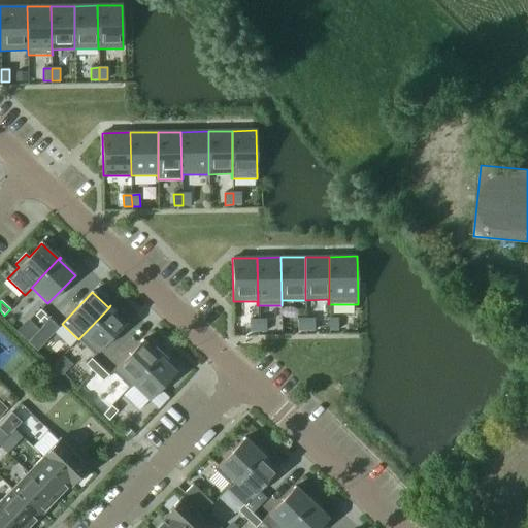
[(95,356),(126,324),(109,308),(111,306),(110,305),(109,307),(78,339),(95,356)]
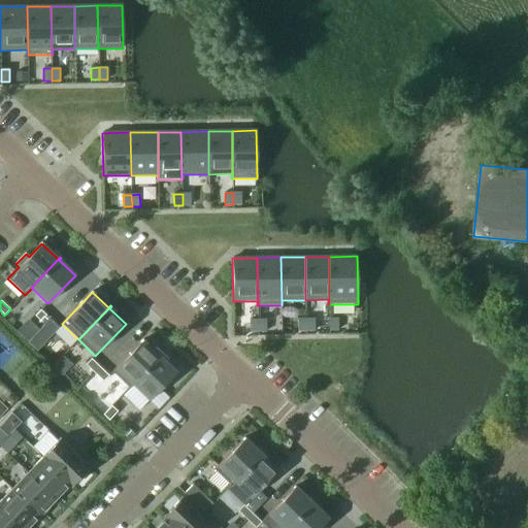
[(50,319),(40,310),(35,317),(44,325),(50,319)]
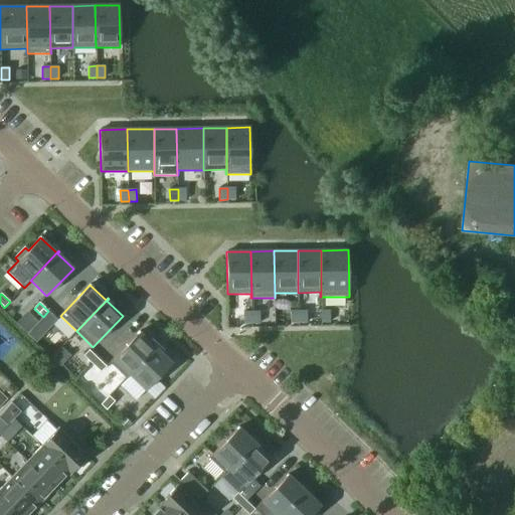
[(57,319),(48,311),(43,317),(51,325),(57,319)]
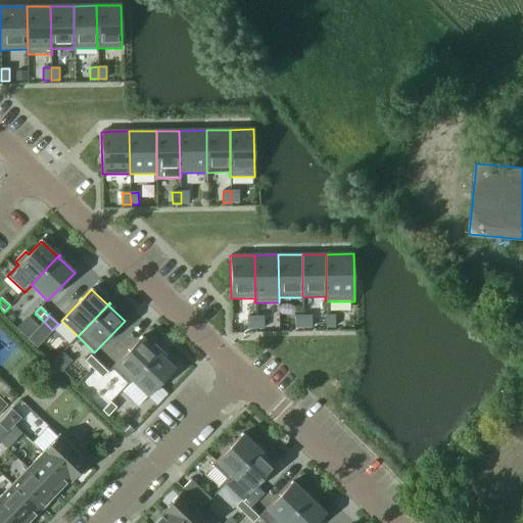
[(303,328),(303,316),(295,316),(295,328),(303,328)]
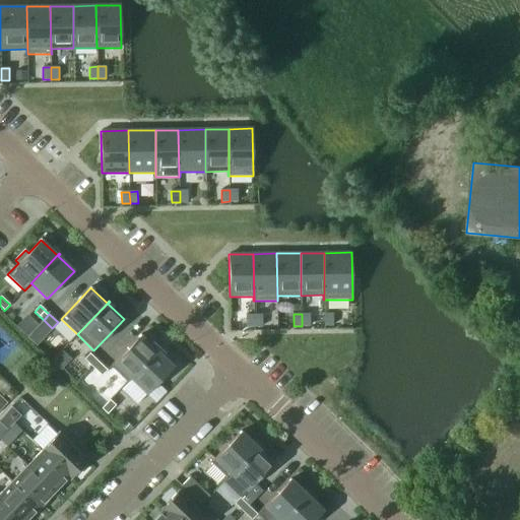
[(310,314),(302,314),(302,326),(310,326),(310,314)]
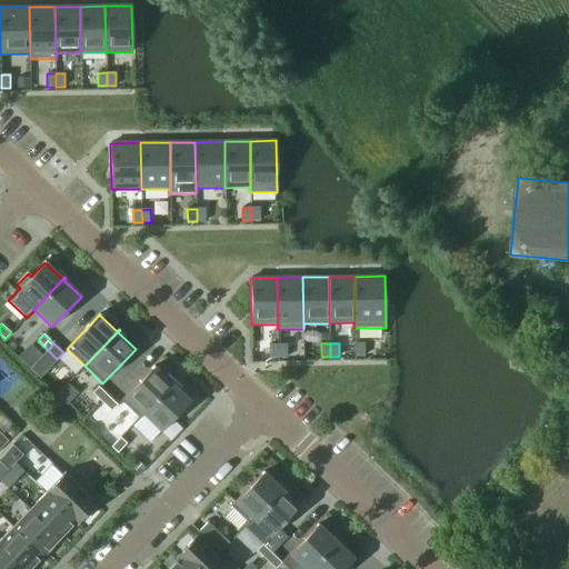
[(355,343),(356,356),(365,356),(365,343),(355,343)]
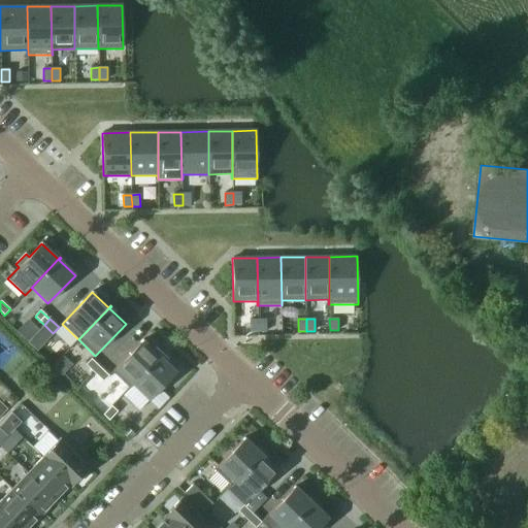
[(258,332),(258,320),(250,320),(250,332),(258,332)]
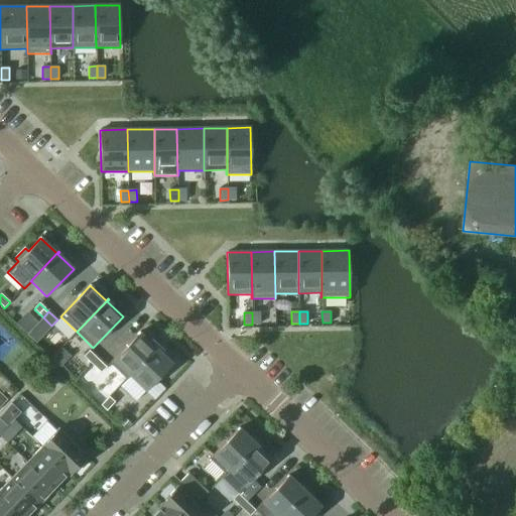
[(260,312),(252,312),(252,325),(260,325),(260,312)]
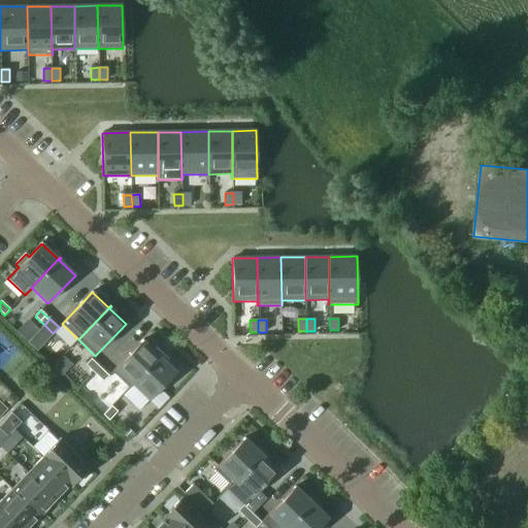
[(132,385),(161,355),(161,354),(159,356),(142,340),(112,372),(130,389),(133,386),(132,385)]
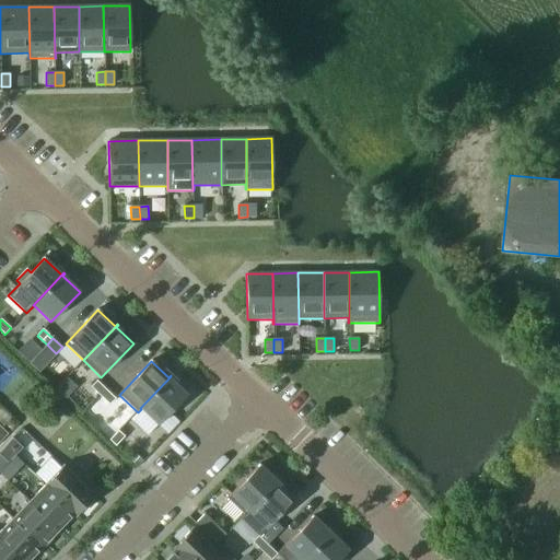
[(170,378),(172,376),(171,376),(140,408),(141,409),(158,426),(187,395),(170,378)]
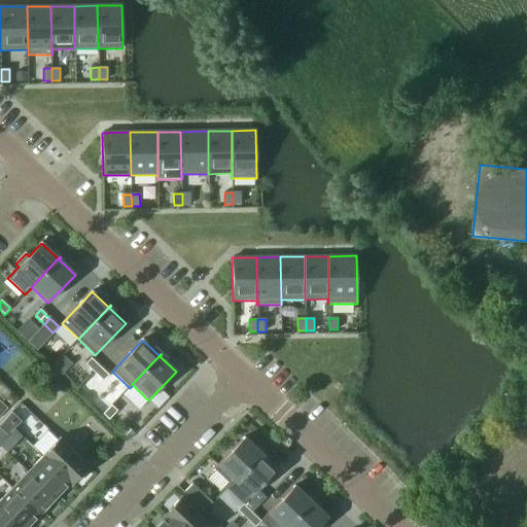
[(92,358),(85,364),(95,373),(100,366),(92,358)]
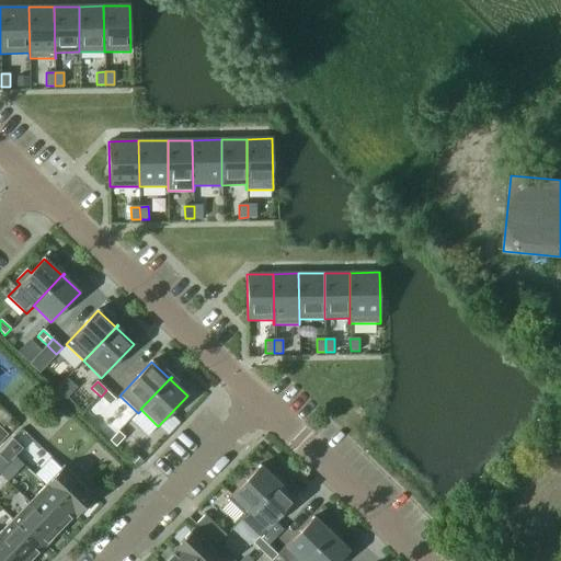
[(116,400),(106,390),(101,397),(110,405),(116,400)]
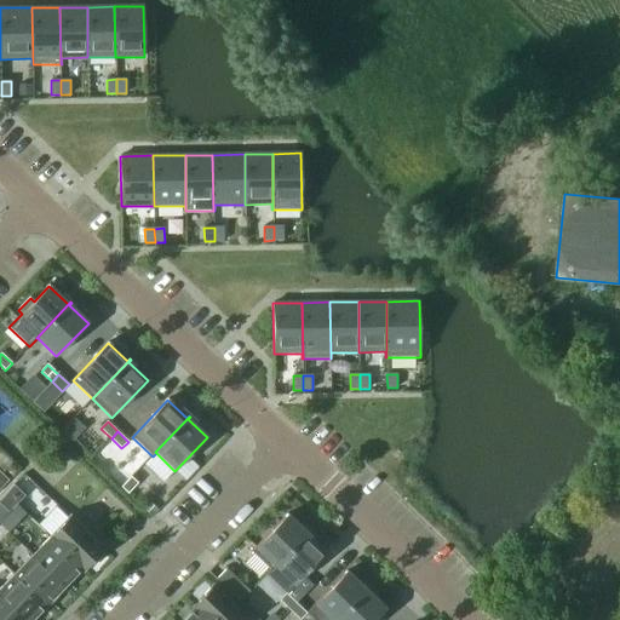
[(138,483),(131,477),(121,488),(128,494),(138,483)]
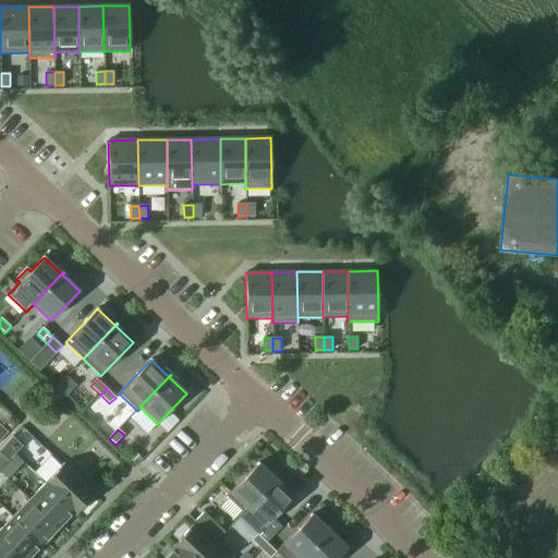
[(12,437),(5,445),(15,455),(23,447),(12,437)]
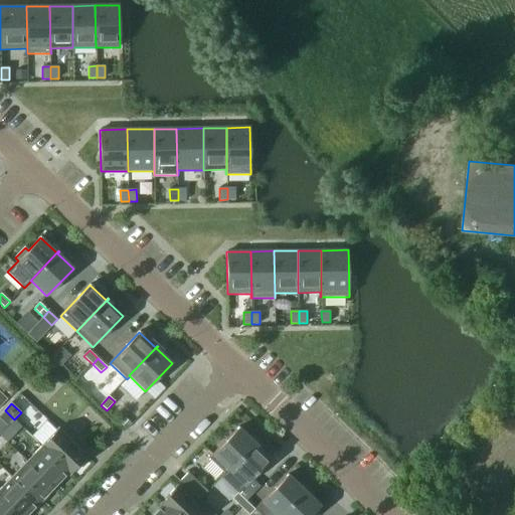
[(0,418),(7,426),(14,419),(5,410),(0,414),(0,418)]
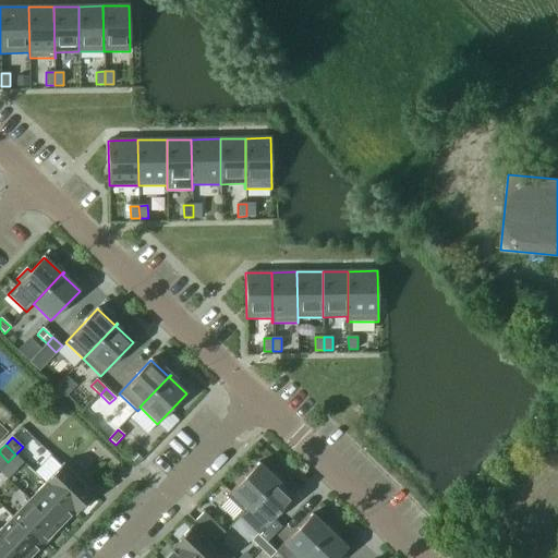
[(244,513),(278,478),(278,477),(276,480),(258,463),(226,497),(243,513),(244,513)]
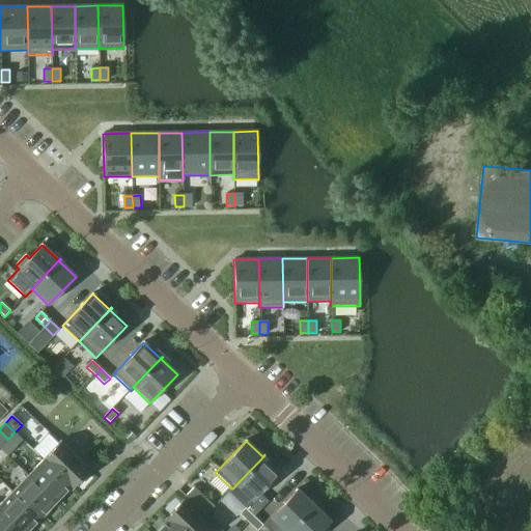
[(71,485),(70,486),(73,488),(89,471),(59,443),(44,459),(71,485)]
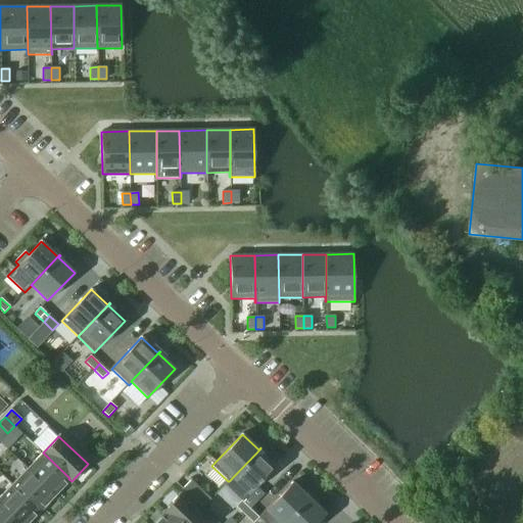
[(262,448),(260,448),(229,481),(228,481),(225,484),(241,501),(276,466),(259,450),(262,448)]
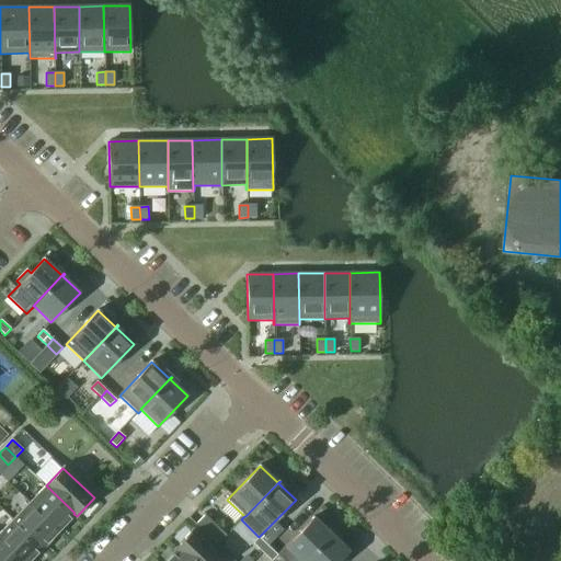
[(75,513),(46,485),(30,503),(58,530),(73,514),(75,513)]
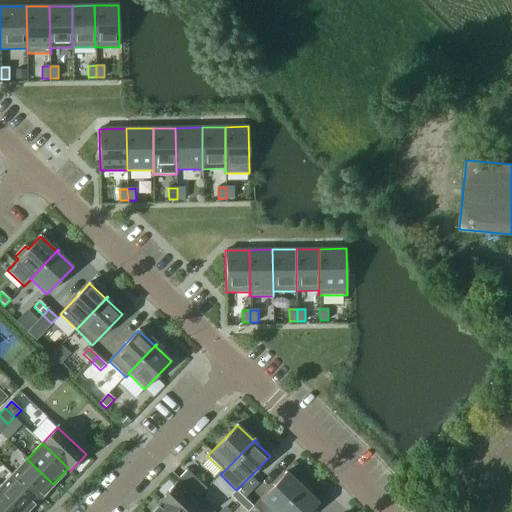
[(53,484),(27,459),(12,474),(38,500),(53,484)]
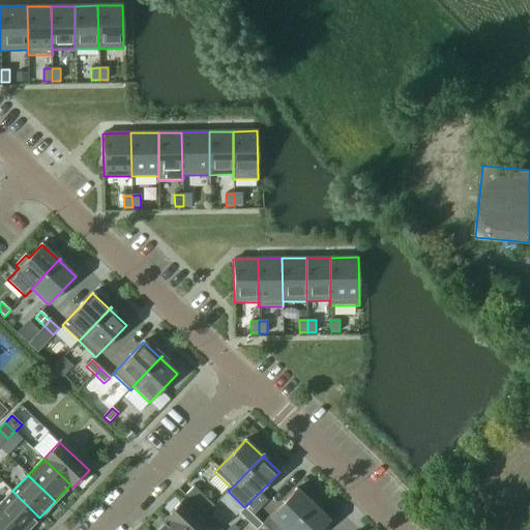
[(214,506),(194,487),(185,496),(205,516),(214,506)]
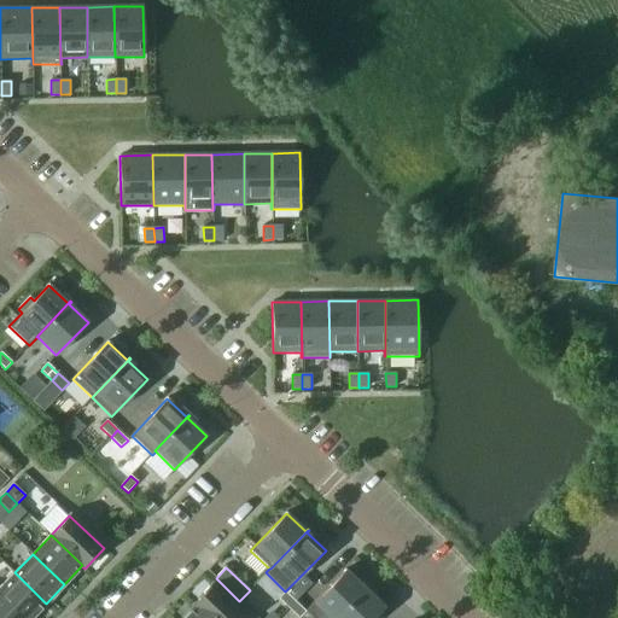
[(336,617),(367,587),(367,586),(365,588),(345,570),(305,611),(305,612),(312,617),(336,617)]
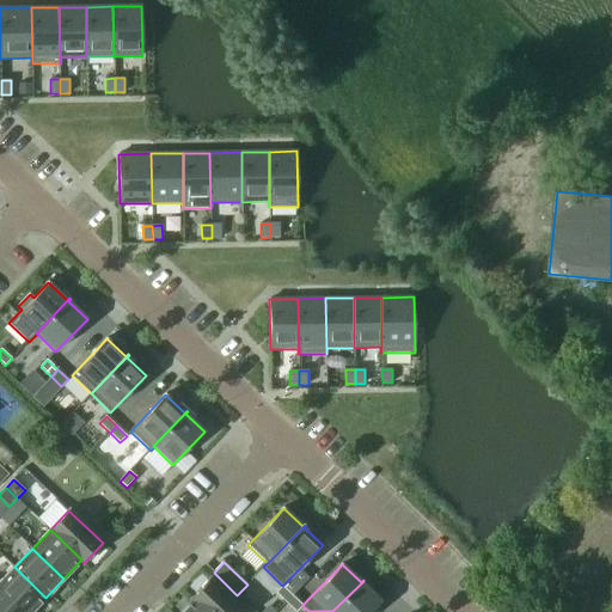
[(31,611),(46,598),(14,567),(0,581),(0,589),(23,611),(31,611)]
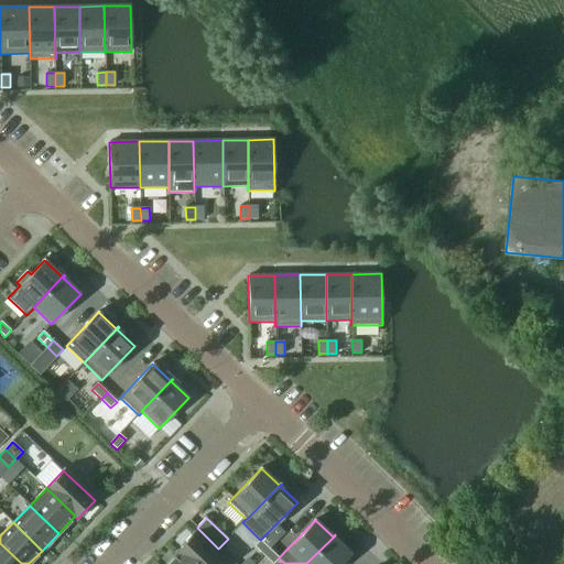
[(193,533),(183,544),(175,552),(179,554),(179,553),(190,563),(224,563),(225,563),(193,533)]
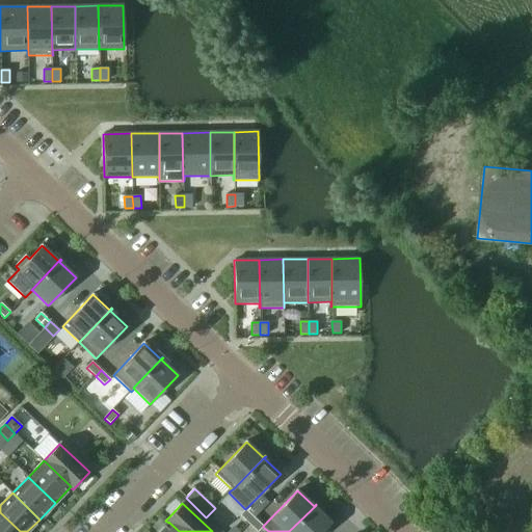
[(315,507),(317,505),(316,505),(289,531),(322,531),(331,523),(315,507)]
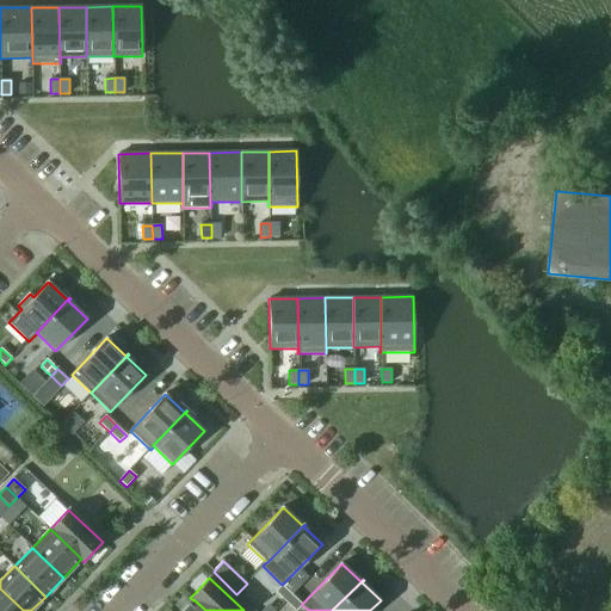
[(292,594),(290,593),(282,585),(276,592),(285,602),(292,594)]
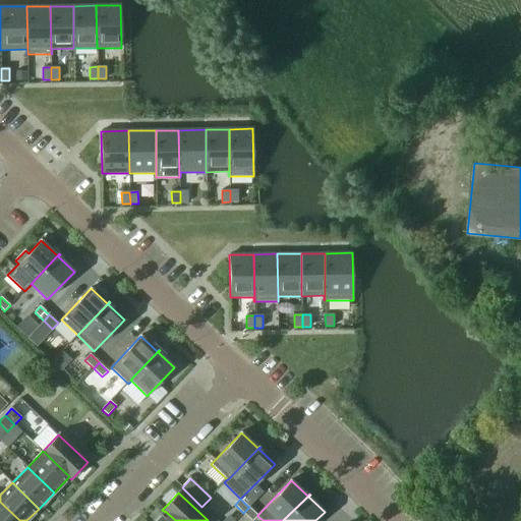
[(19,520),(0,502),(0,520),(19,520)]
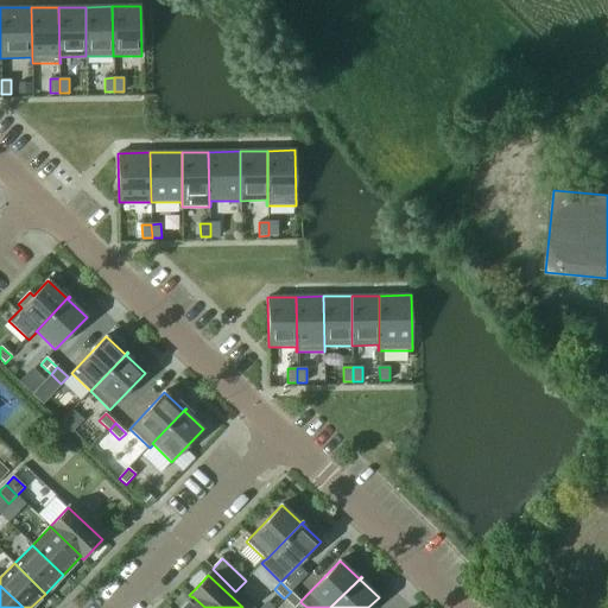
[(301,601),(291,591),(284,599),(293,607),(295,607),(301,602),(301,601)]
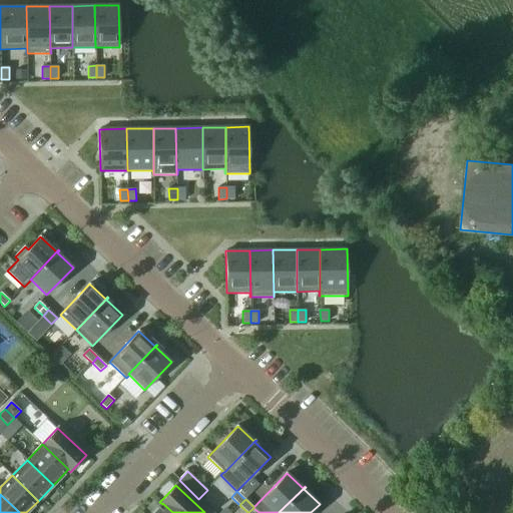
[(172,512),(162,503),(162,504),(153,512),(172,512)]
